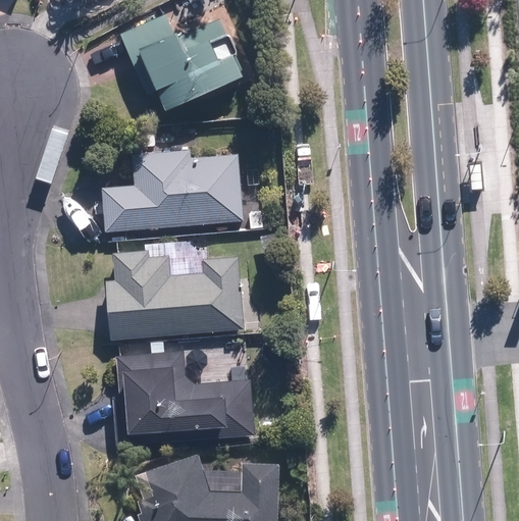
[(209,41),(228,34),(220,13),(176,32),(169,13),(120,34),(132,60),(138,58),(158,110),(246,74),(236,49),(216,57),(209,41)]
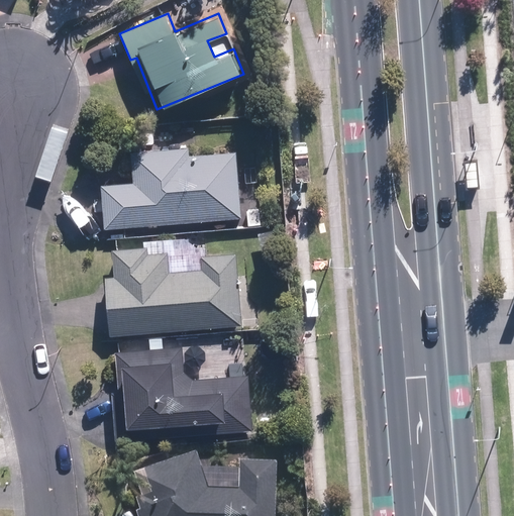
[(236,153),(193,157),(193,147),(128,152),(130,183),(100,185),(103,230),(241,220),(236,153)]
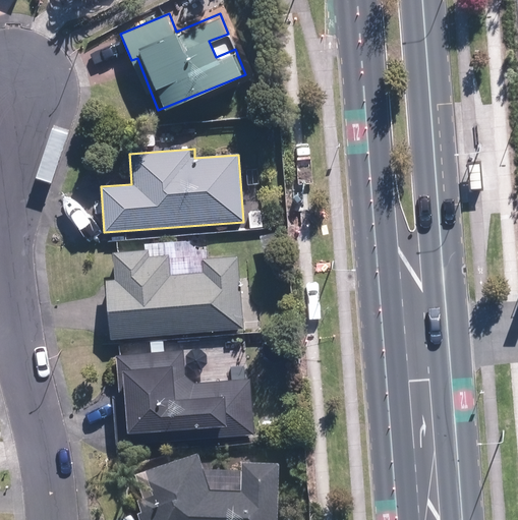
[(236,254),(203,257),(204,271),(168,274),(166,254),(147,255),(147,248),(111,251),(113,277),(103,278),(108,339),(242,329),(236,254)]
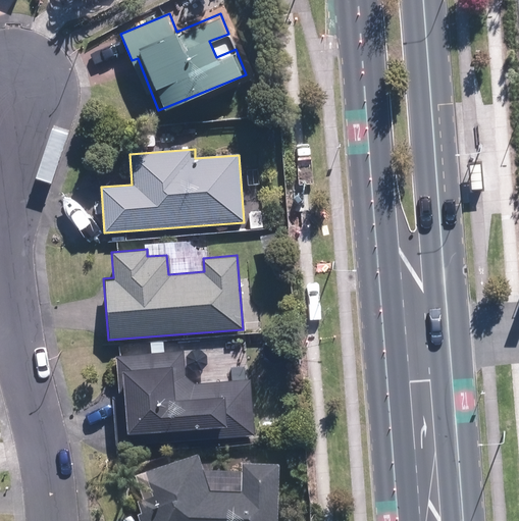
[(216,426),(216,433),(252,432),(249,379),(183,382),(180,351),(117,354),(118,385),(120,431),(216,426)]
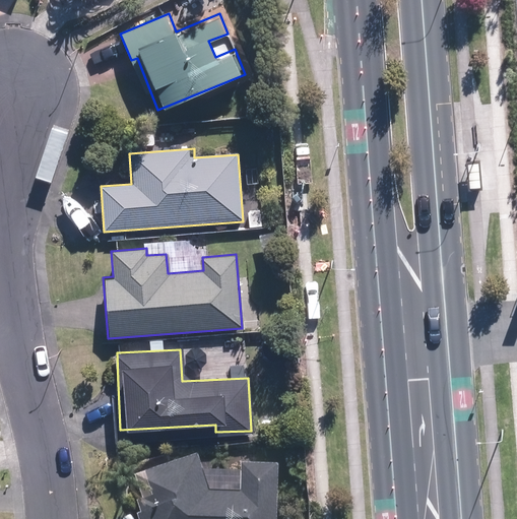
[(196,459),(132,479),(139,499),(132,501),(138,518),(273,518),(274,466),(240,465),(240,492),(206,492),(196,459)]
